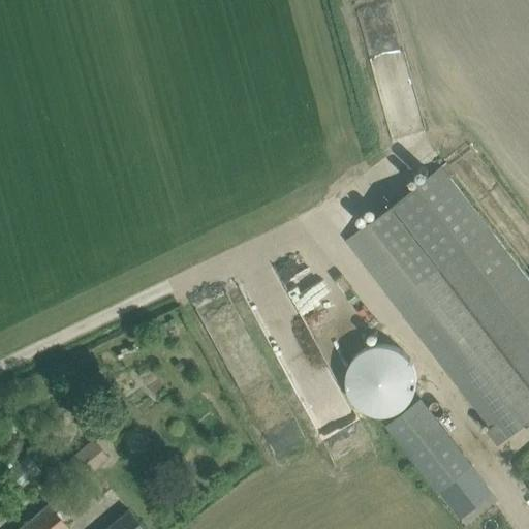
[(528,281),(440,166),(346,240),(491,427),(487,430),(497,444),(501,441),(527,422),(528,423),(528,281)]
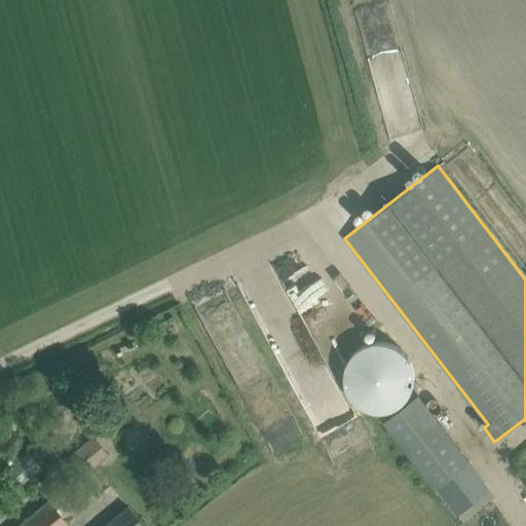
[(327,263),(303,271),(329,342),(355,332),(344,302),(358,298),(351,278),(335,285),(327,263)]
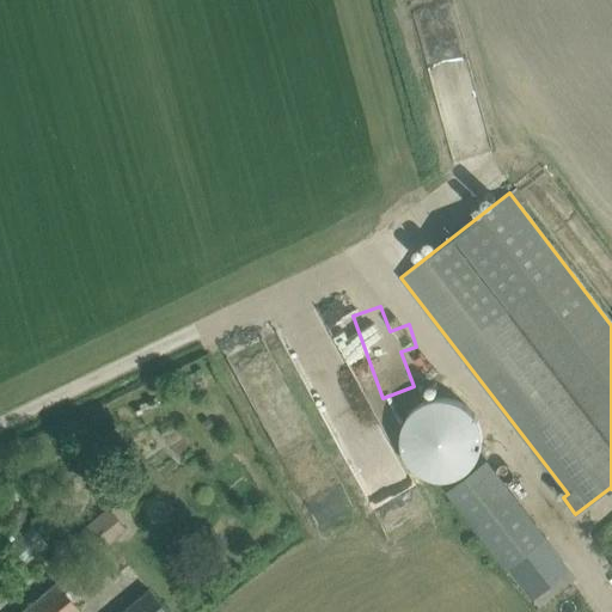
[(398,417),(424,483),(475,464),(471,454),(488,447),(466,391),(398,417)]
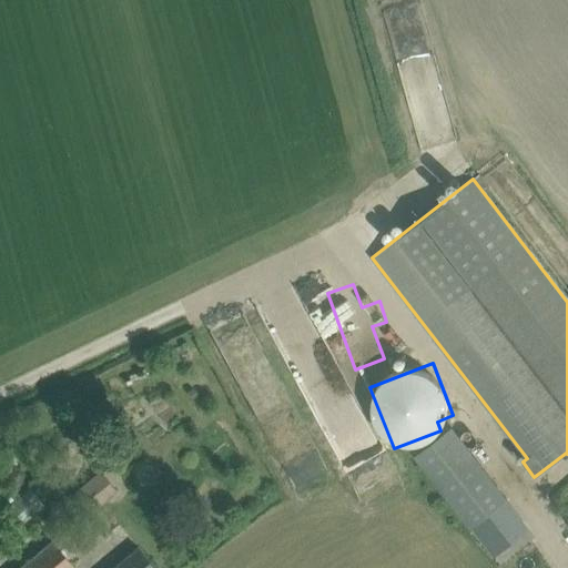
[(450,427),(415,455),(470,527),(487,549),(506,536),(511,544),(529,530),(506,499),(507,498),(450,427)]
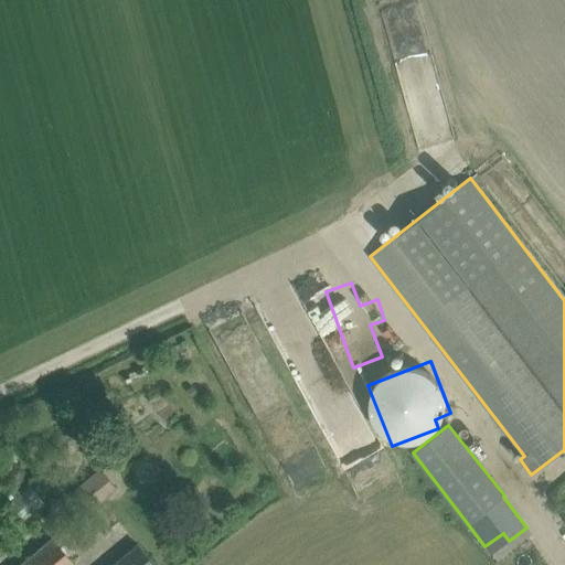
[(86,513),(115,489),(99,469),(70,493),(86,513)]
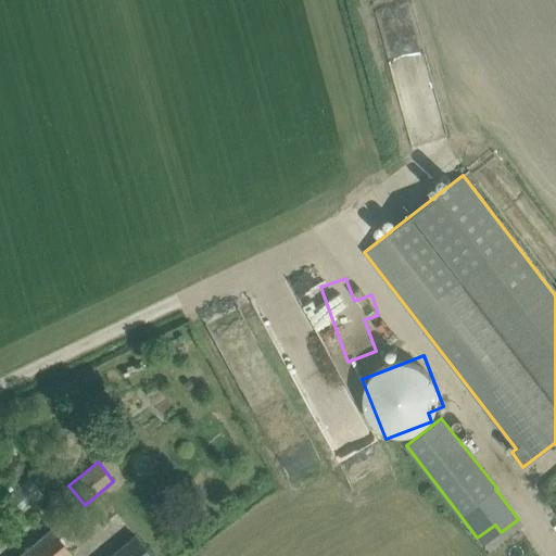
[(71,555),(72,555),(51,531),(19,555),(71,555)]
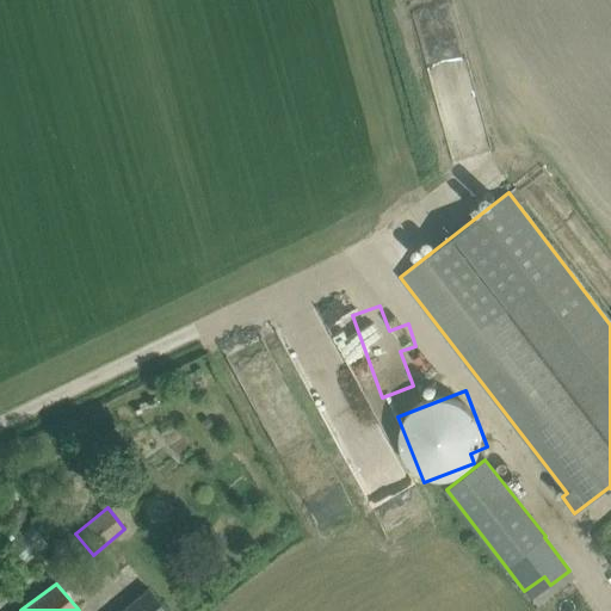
[(167,610),(148,587),(119,610),(167,610)]
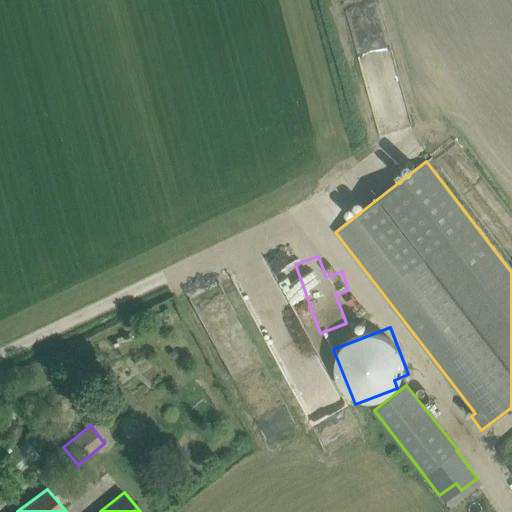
All buildings are outlined.
